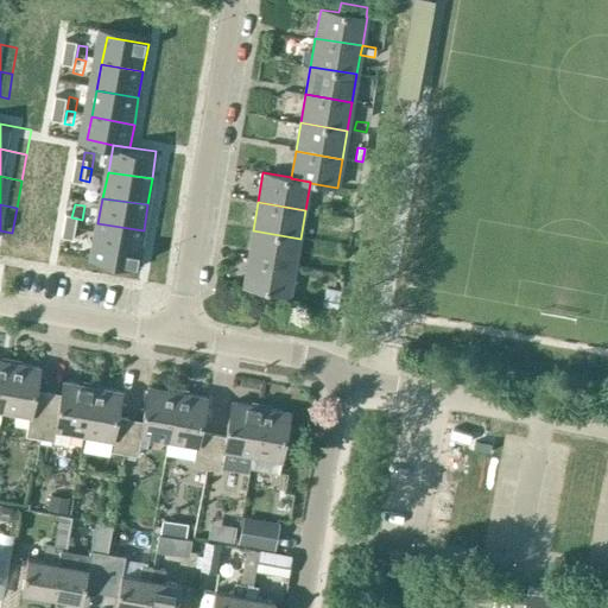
[(71,217),(69,230),(80,233),(82,220),(71,217)]
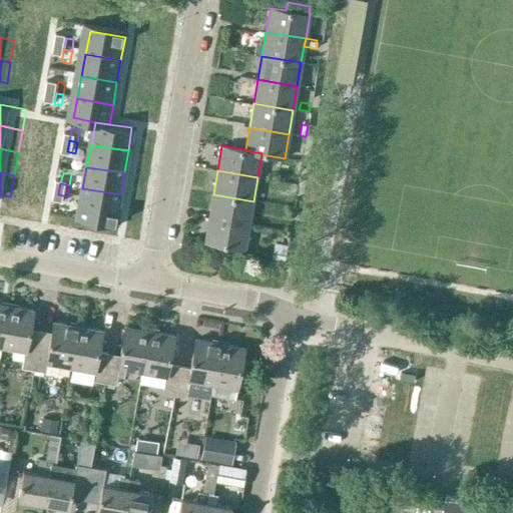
[(82,188),(80,209),(117,215),(120,194),(82,188)]
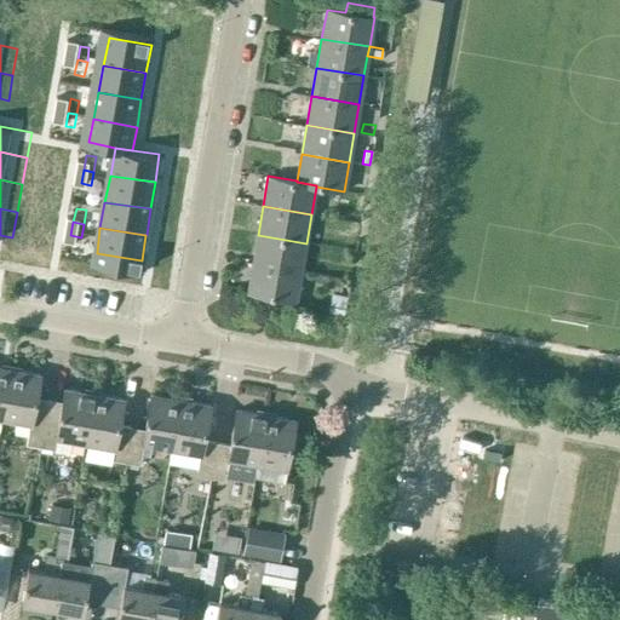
[(302,273),(306,244),(258,235),(253,264),(302,273)]
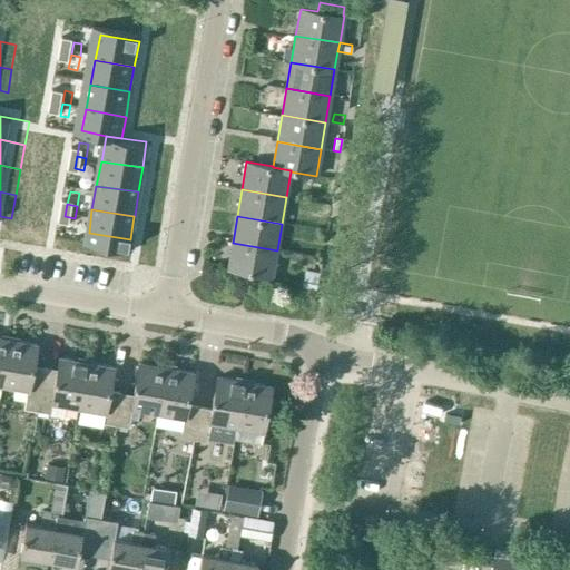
[(272,277),(277,251),(233,243),(228,269),(272,277)]
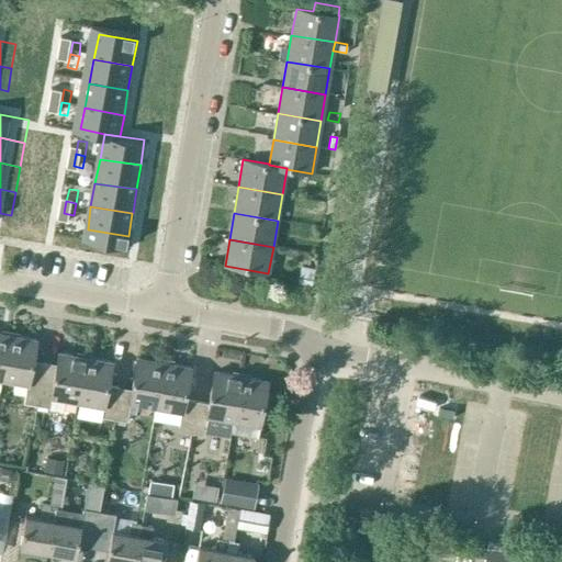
[(299,279),(299,283),(313,285),(315,268),(301,266),(299,279)]
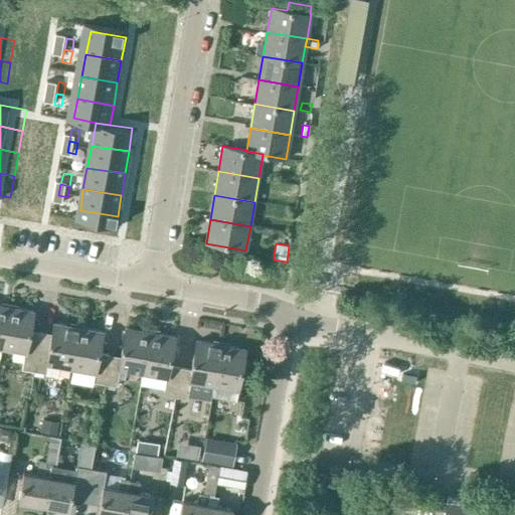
[(319,279),(311,278),(311,277),(309,285),(317,287),(319,279)]
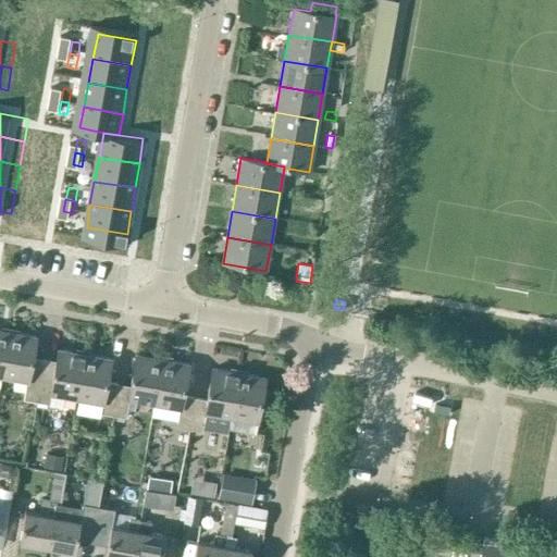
[(0,380),(1,376),(9,332),(0,330),(0,380)]
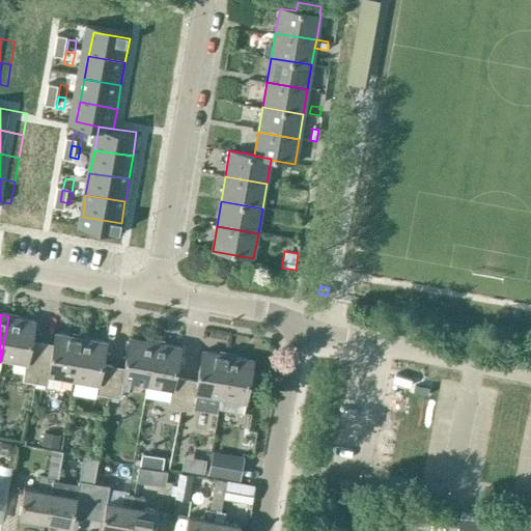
[(8,316),(1,359),(14,362),(12,371),(23,373),(22,381),(34,383),(39,353),(42,342),(30,340),(33,320),(8,316)]
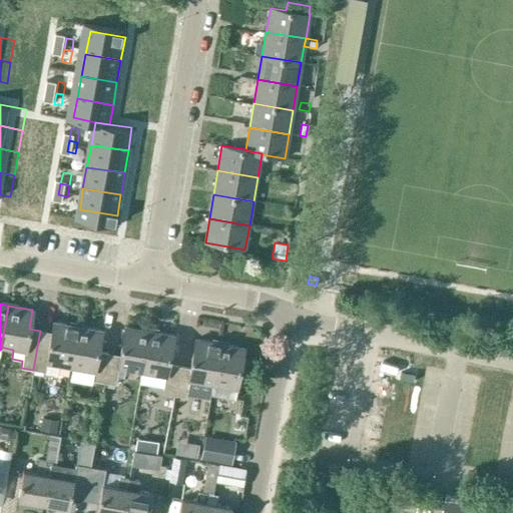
[(38,341),(33,370),(44,372),(56,375),(58,366),(69,368),(76,326),(52,322),(50,332),(40,331),(38,341)]
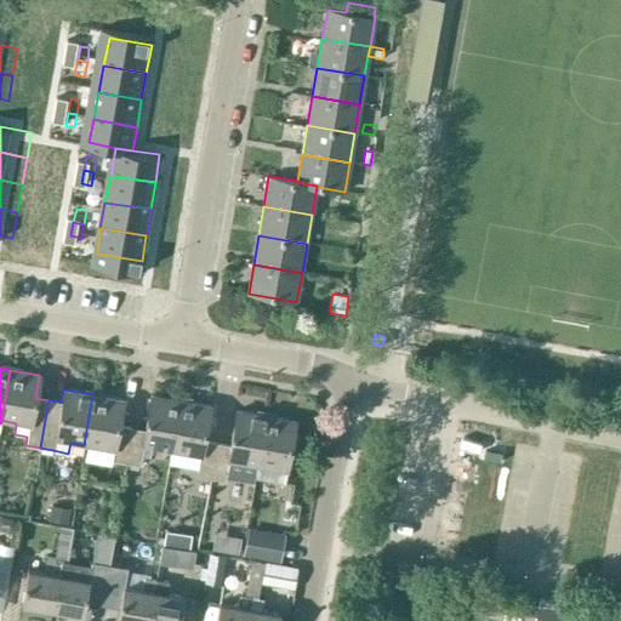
[(92,394),(84,445),(101,448),(114,450),(112,460),(125,462),(131,428),(118,426),(123,400),(92,394)]
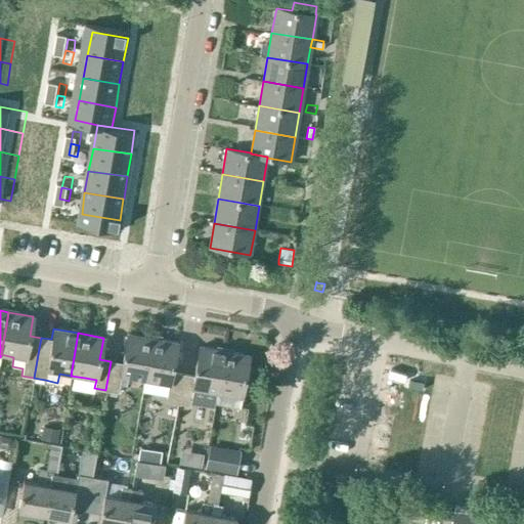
[(111,361),(105,390),(117,392),(119,385),(120,376),(127,377),(143,380),(151,338),(126,334),(121,363),(111,361)]
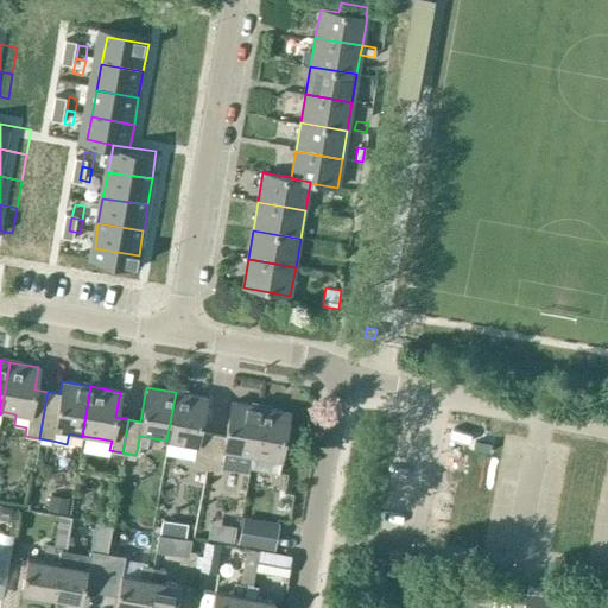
[(166,441),(165,454),(194,458),(191,466),(206,468),(211,434),(198,431),(204,397),(176,392),(166,441)]
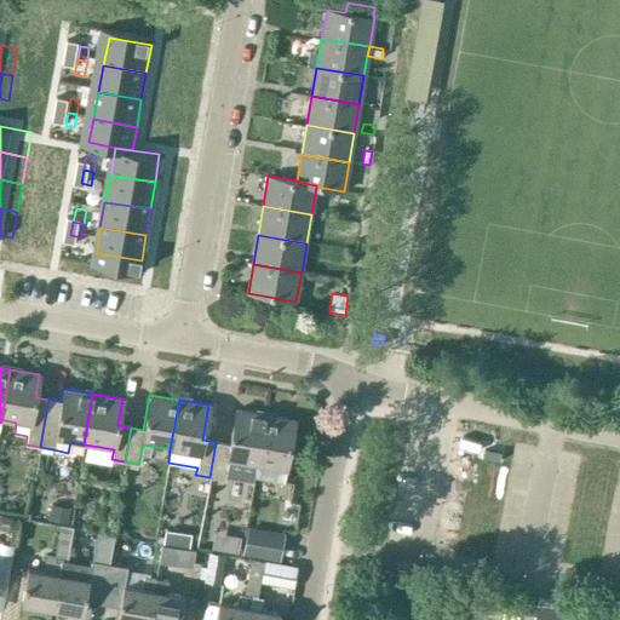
[(216,442),(210,477),(223,480),(224,476),(227,460),(256,465),(264,414),(235,409),(229,445),(216,442)]
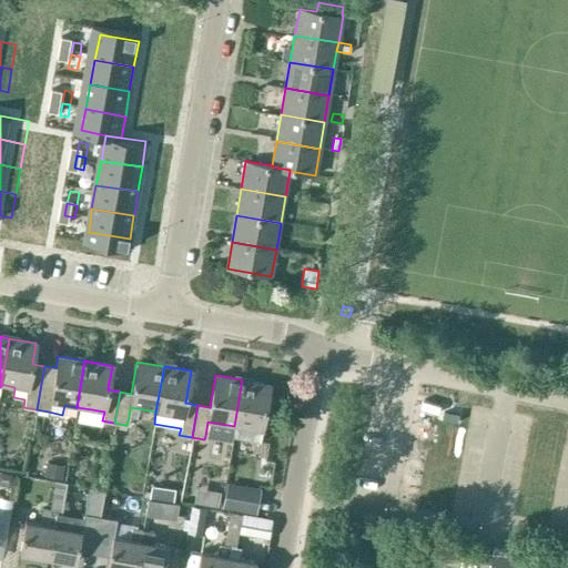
[(234,426),(232,437),(259,443),(269,385),(242,379),(234,426)]
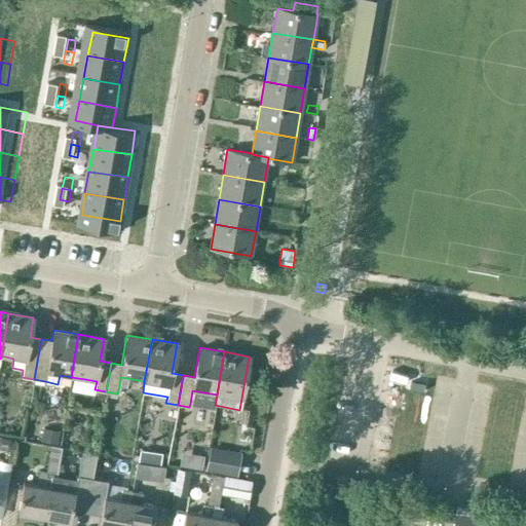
[(41,441),(57,444),(60,431),(43,429),(41,441)]
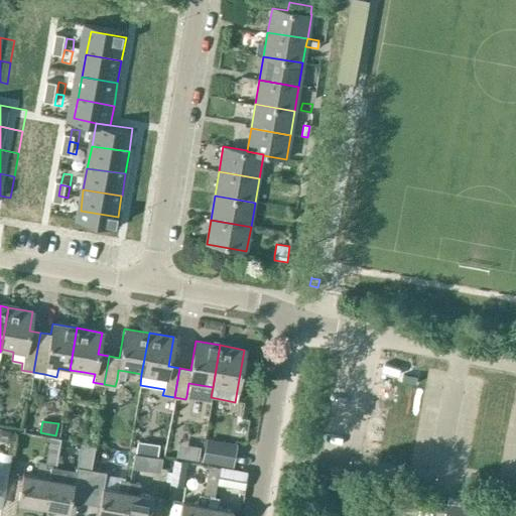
[(0,430),(0,439),(3,440),(7,440),(10,438),(11,434),(9,431),(5,430),(1,429),(0,430)]
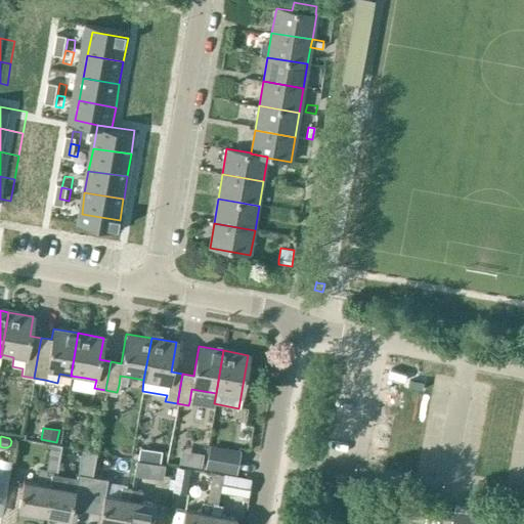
[(234,472),(238,452),(211,447),(208,467),(234,472)]
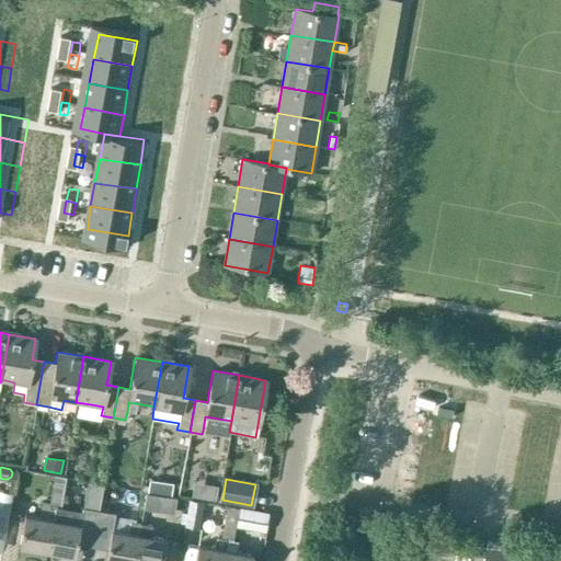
[(140,490),(155,492),(157,482),(142,480),(140,490)]
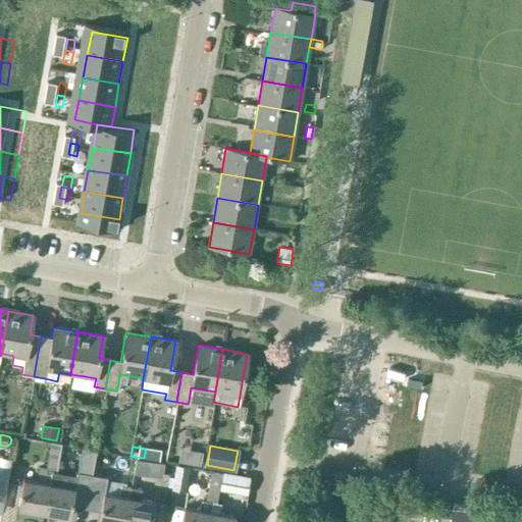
[(50,448),(48,458),(59,460),(61,450),(50,448)]
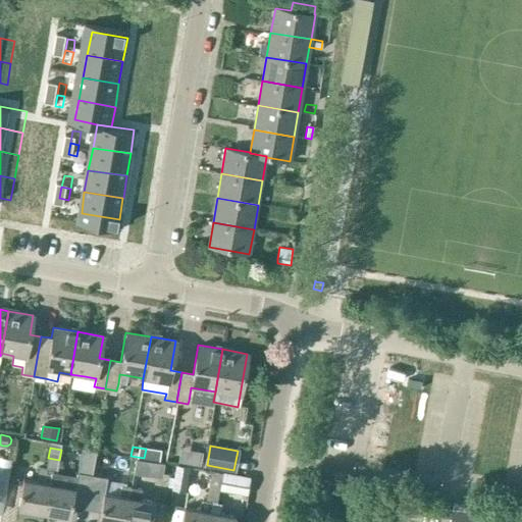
[(197,454),(195,465),(201,466),(203,455),(197,454)]
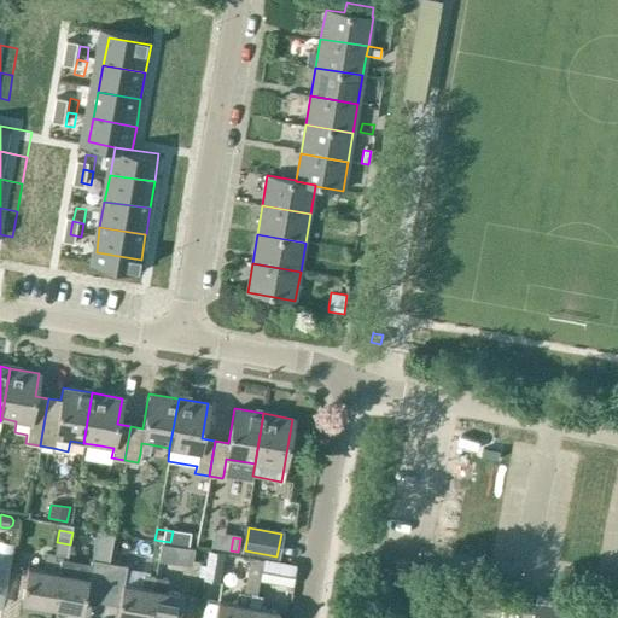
[(70,544),(57,542),(54,554),(46,553),(42,570),(28,567),(22,601),(52,606),(62,555),(68,555),(70,544)]
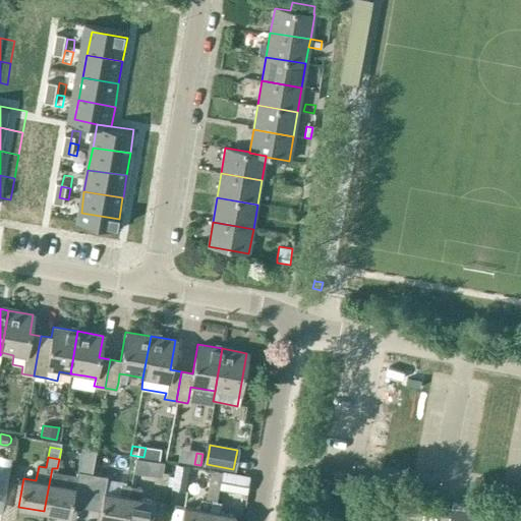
[(136,457),(134,468),(145,470),(147,459),(136,457)]
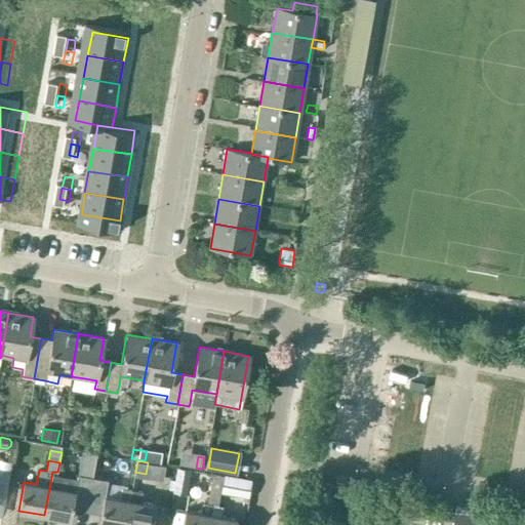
[(187,495),(191,470),(176,468),(172,492),(187,495)]
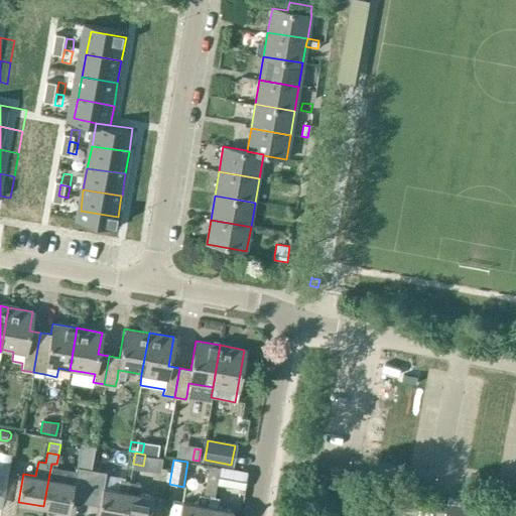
[(86,502),(91,470),(77,468),(77,471),(56,468),(56,464),(51,464),(43,506),(70,511),(72,500),(86,502)]
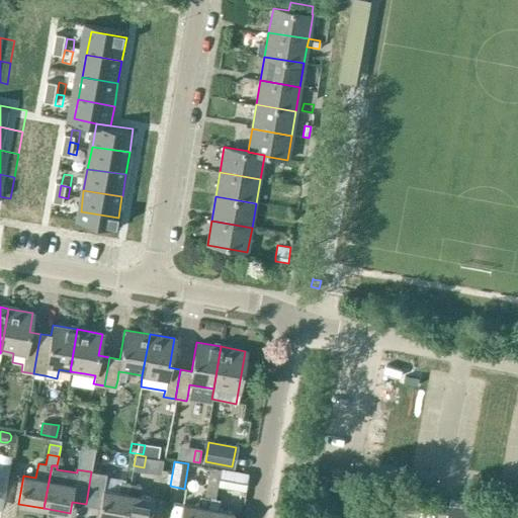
[(209,467),(206,485),(218,487),(218,486),(220,475),(221,469),(209,467)]
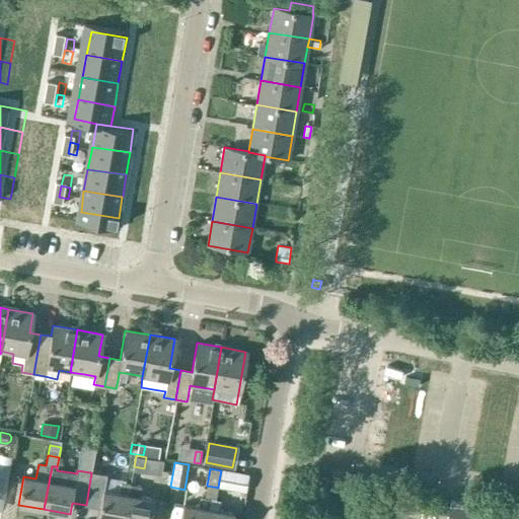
[(221,470),(220,475),(218,487),(245,492),(248,475),(221,470)]
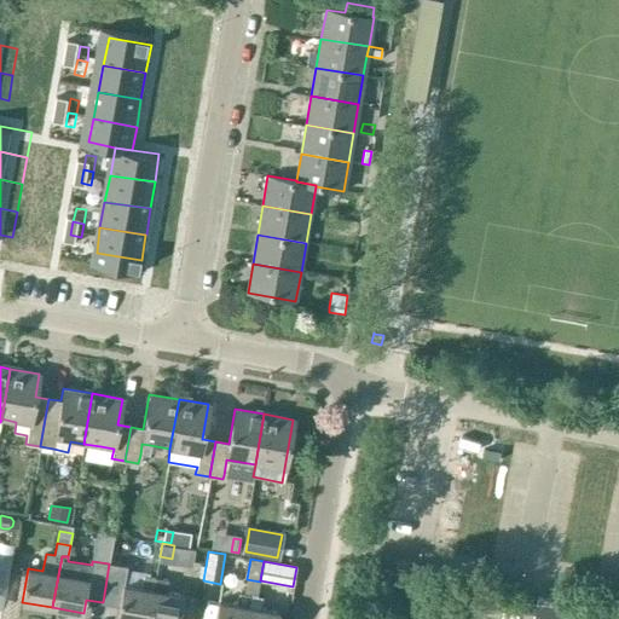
[(127,566),(109,563),(103,602),(120,606),(117,618),(119,618),(149,618),(156,577),(162,579),(165,565),(151,562),(148,577),(144,576),(142,589),(123,585),(127,566)]
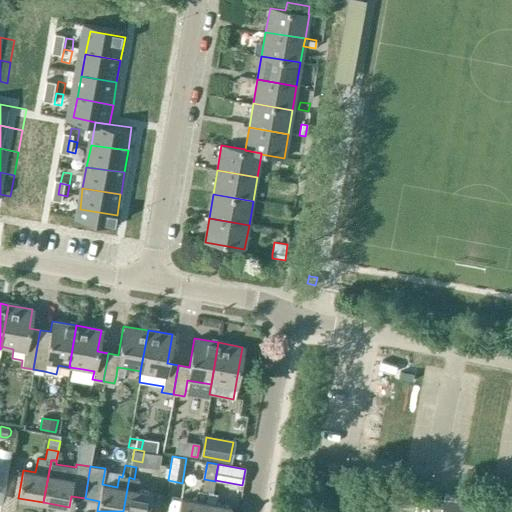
[(148,511),(152,493),(138,490),(139,480),(134,479),(129,477),(123,511),(148,511)]
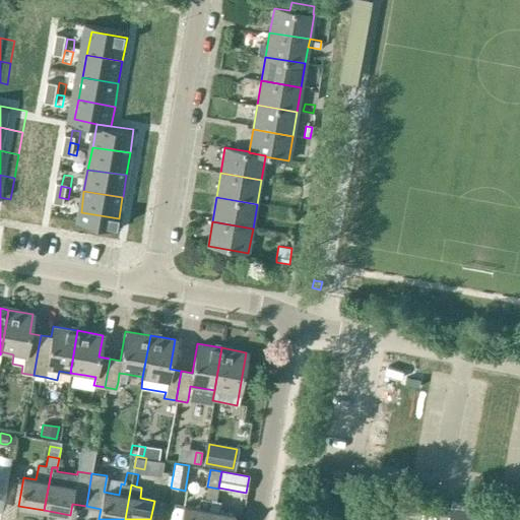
[(216,501),(218,489),(207,486),(205,499),(202,499),(200,501),(199,509),(184,506),(181,519),(207,519),(211,501),(216,501)]
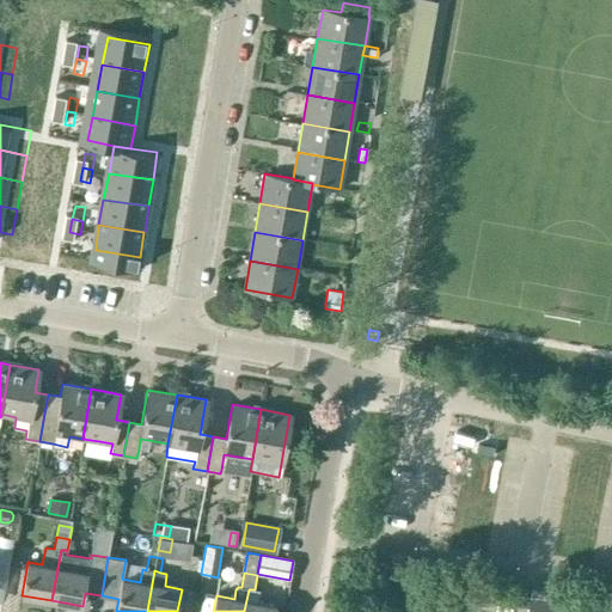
[(551,595),(528,592),(527,599),(454,585),(450,610),(463,611),(466,611),(469,601),(487,604),(487,599),(527,607),(531,607),(530,611),(548,611),(549,611),(552,611),(599,611),(550,604),(551,595)]
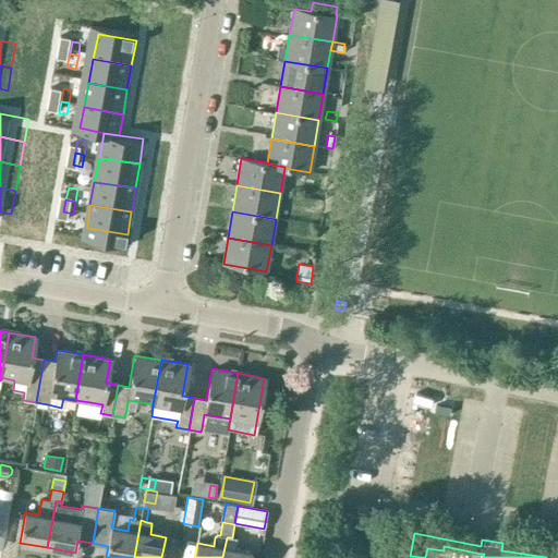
[(232,537),(227,537),(222,557),(251,557),(252,552),(235,549),(237,538),(232,537)]
